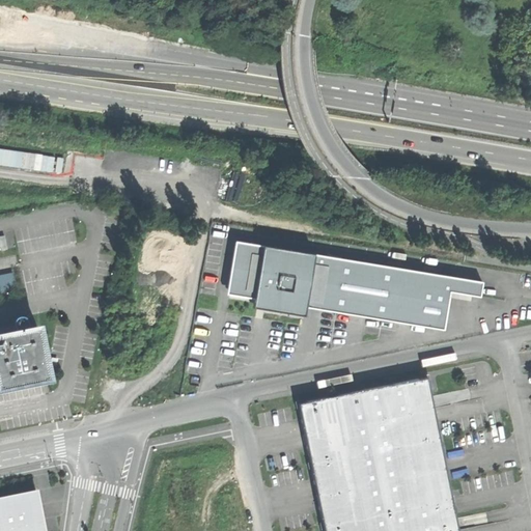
[(254,298),(261,247),(234,243),(227,294),(254,298)]
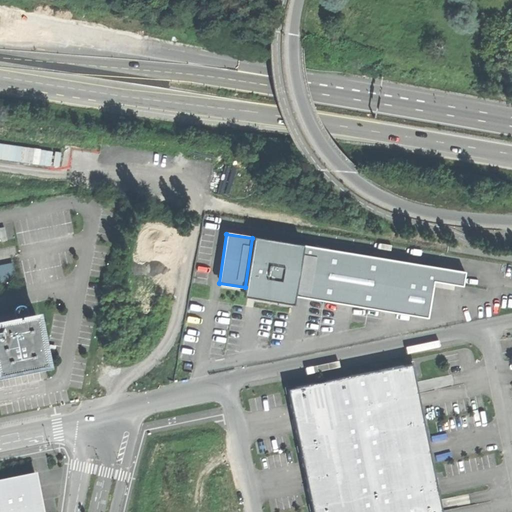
[(245,287),(244,295),(292,302),(294,295),(301,247),(252,238),(245,287)]
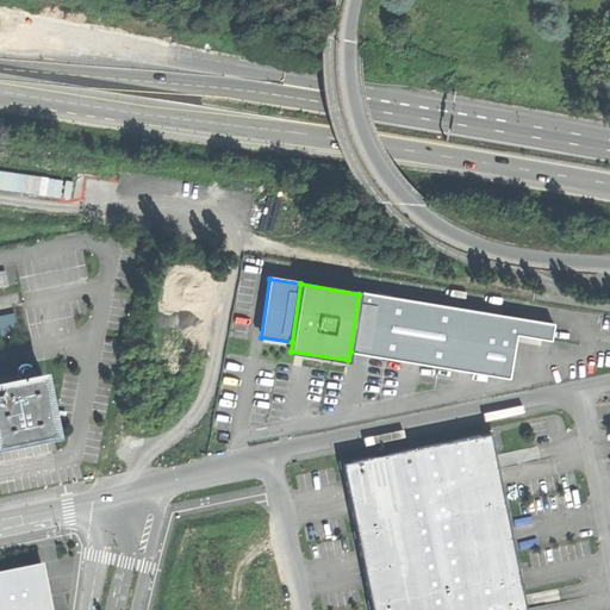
[(350,352),(509,375),(515,334),(552,340),(554,323),(359,294),(350,352)]
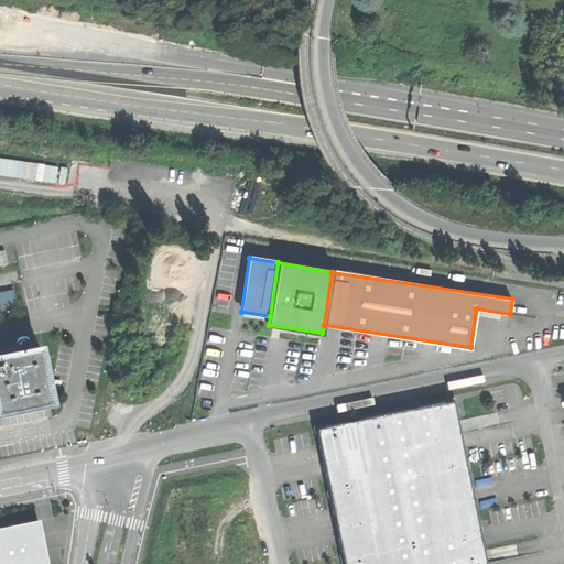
[(0,411),(52,401),(41,346),(0,354),(0,411)]
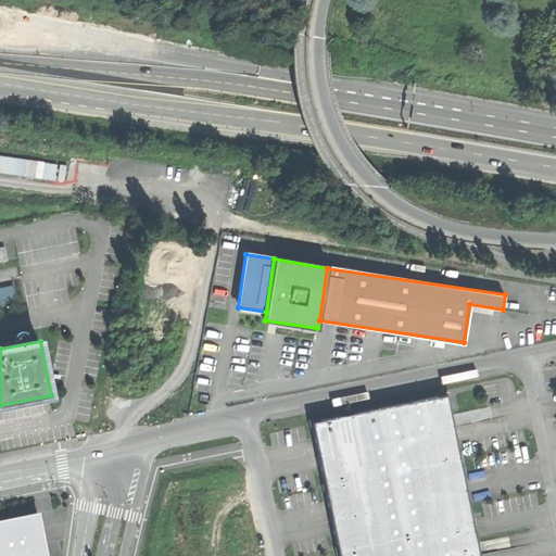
[(375,411),(316,422),(319,438),(337,525),(342,555),(481,555),(480,548),(479,542),(478,536),(475,520),(470,503),(465,475),(458,443),(456,432),(454,420),(453,415),(452,411),(449,395),(446,396),(379,409),(375,411)]
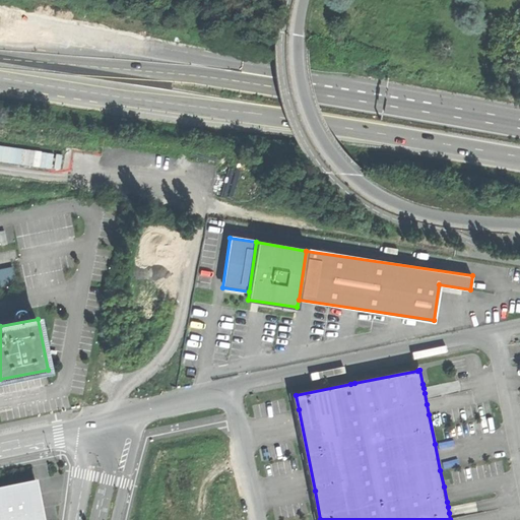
[(35,478),(0,485),(0,519),(46,519),(42,502),(37,478),(35,478)]
